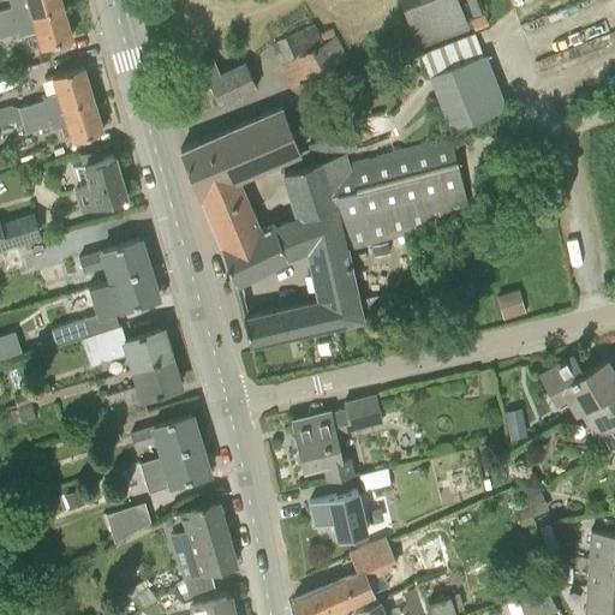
[(0,22),(61,5),(60,0),(9,0),(11,6),(0,9),(0,22)]
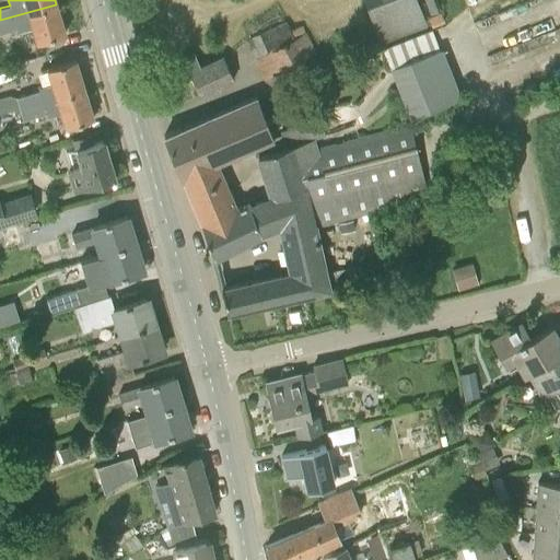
[(416,0),(364,0),(372,20),(363,24),(371,44),(380,39),(380,41),(426,24),(416,0)]
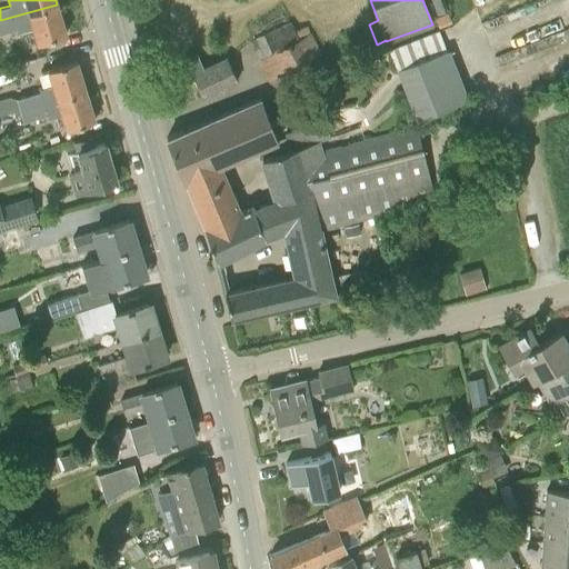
[(447,10),(442,0),(430,0),(437,15),(447,10)]
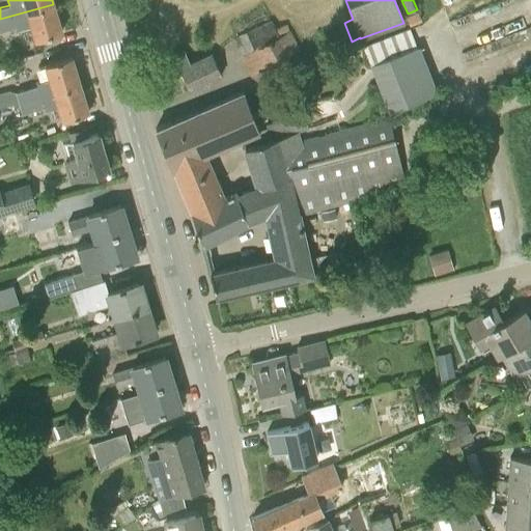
[(61,31),(53,4),(0,19),(0,31),(17,26),(18,30),(29,26),(32,39),(61,31)]
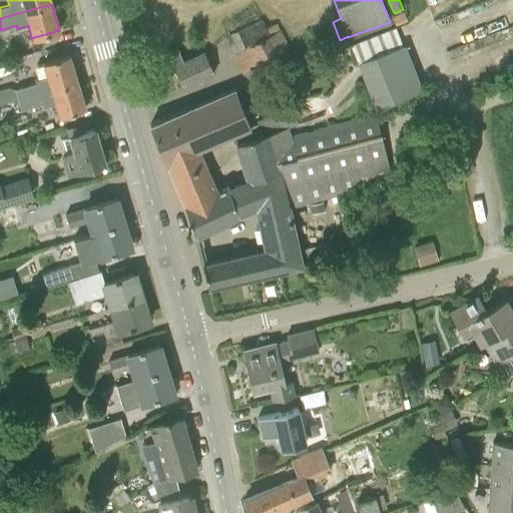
[(391,16),(395,25),(407,20),(403,11),(391,16)]
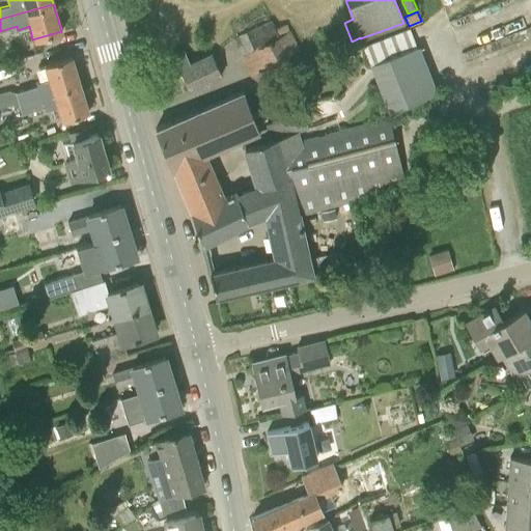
[(275,28),(272,22),(235,38),(251,74),(259,70),(266,84),(307,65),(289,30),(285,24),(275,28)]
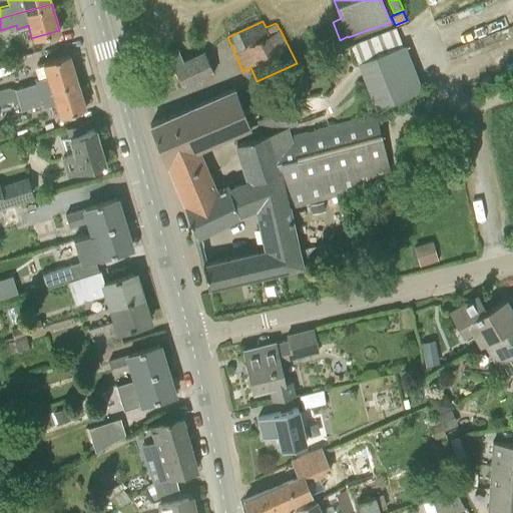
[(421,87),(404,43),(402,44),(396,28),(351,45),(376,107),(403,97),(402,96),(421,87)]
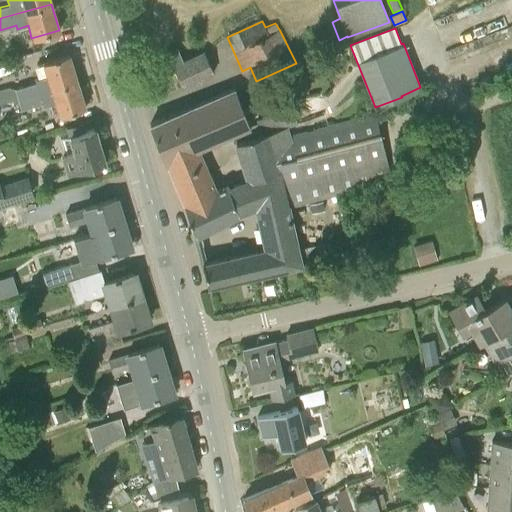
[(167,53),(173,66),(183,62),(177,48),(167,53)]
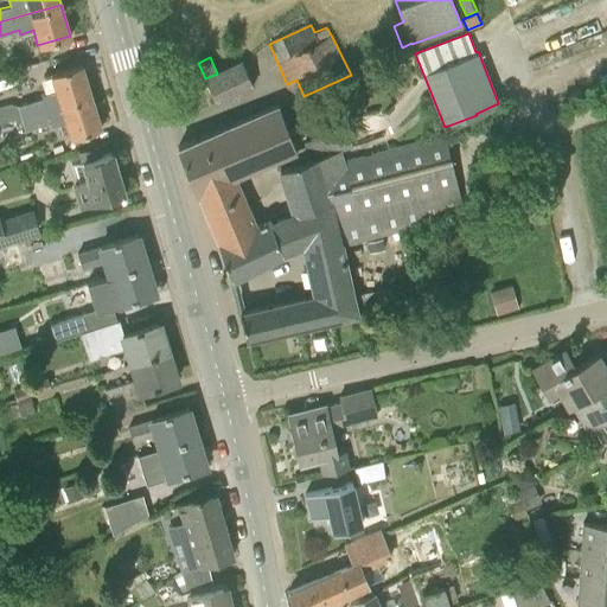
[(217,74),(205,78),(205,80),(208,84),(216,102),(253,85),(242,62),(217,74)]
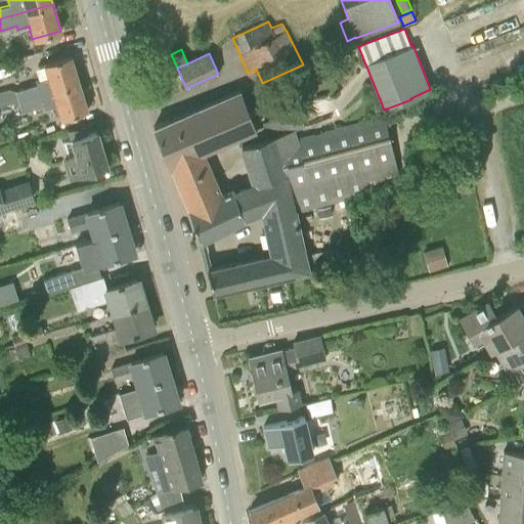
[(37,84),(14,91),(17,101),(79,83),(71,55),(42,63),(46,79),(36,82),(37,84)]
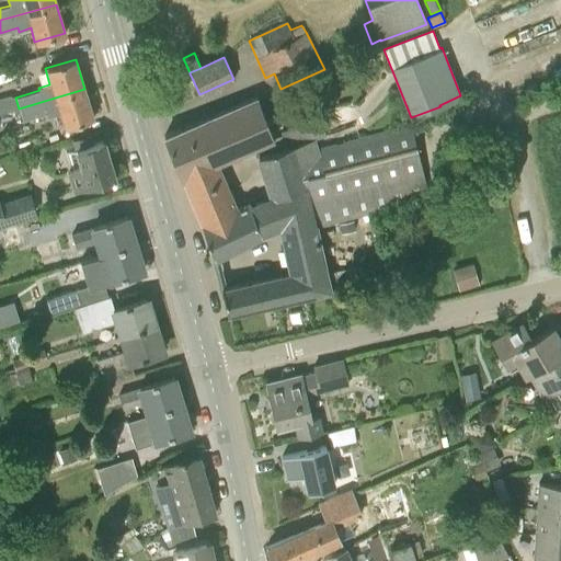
[(84,89),(19,109),(22,121),(46,113),(47,116),(59,113),(64,128),(93,118),(84,89)]
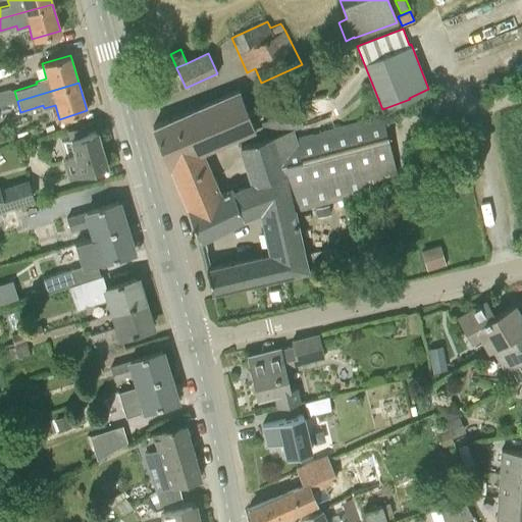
[(0,105),(12,103),(8,90),(0,91),(0,105)]
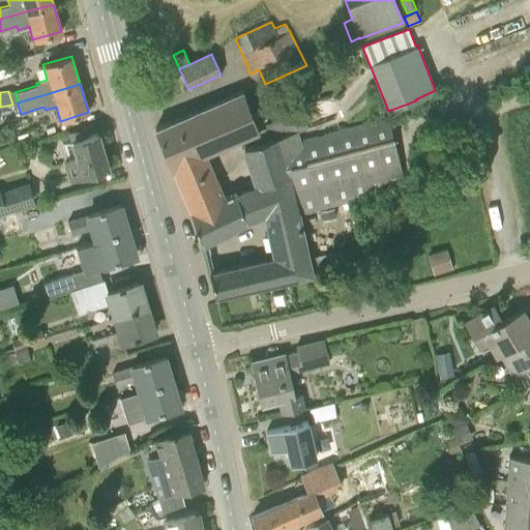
[(155,127),(172,168),(206,153),(206,154),(259,134),(242,92),(155,127)]
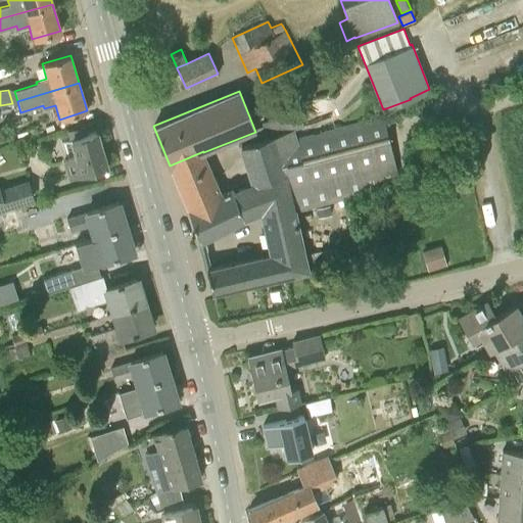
[(295,139),(292,130),(303,127),(298,111),(262,123),(266,138),(240,146),(251,184),(221,192),(203,152),(203,151),(170,165),(181,193),(188,209),(199,240),(199,242),(244,221),(243,219),(259,214),(259,216),(293,208),(293,209),(399,184),(383,117),(295,139)]
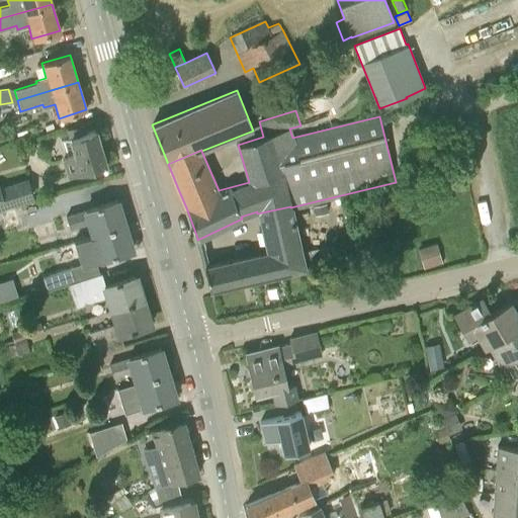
[(105,164),(95,130),(63,140),(67,156),(63,157),(68,174),(105,164)]
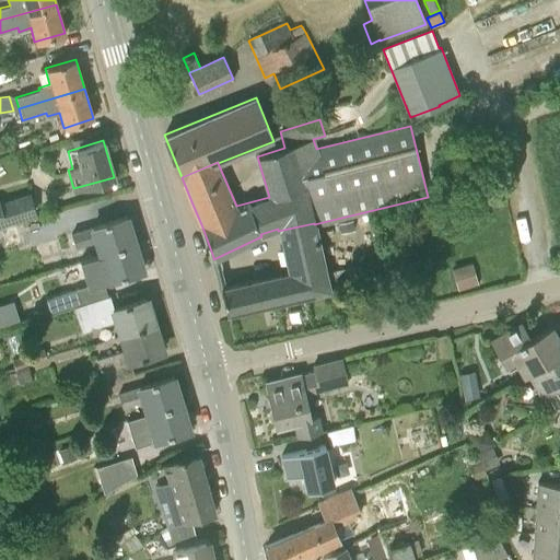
[(31,195),(0,205),(0,224),(36,213),(31,195)]
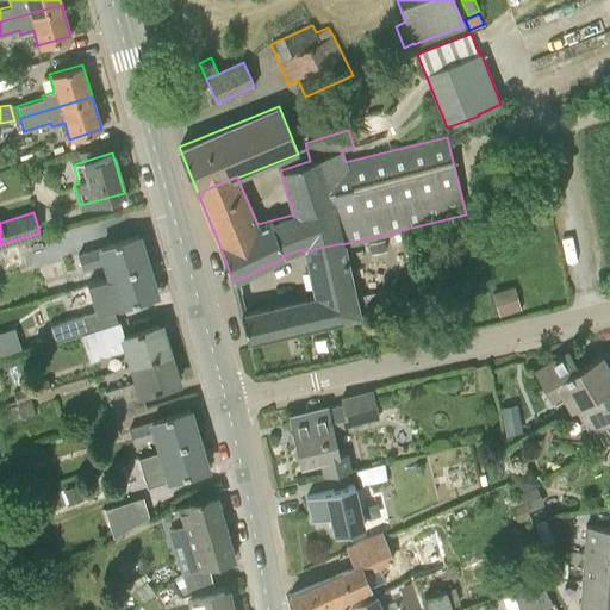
[(109,278),(147,266),(142,247),(141,248),(137,236),(79,253),(82,265),(104,260),(109,278)]
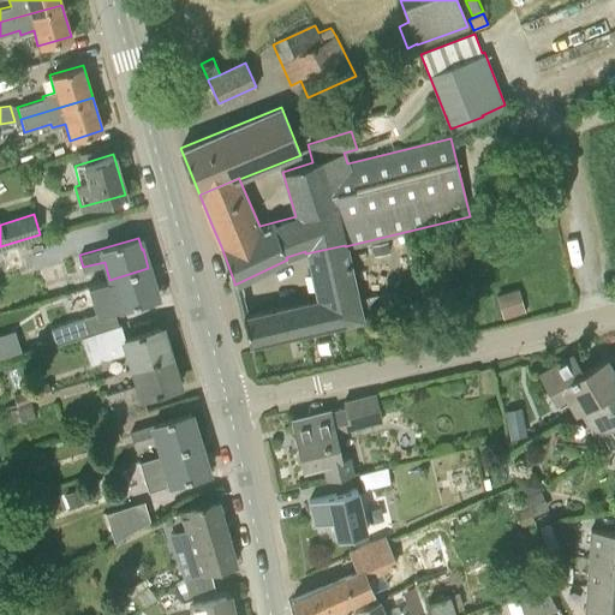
[(387,242),(371,245),(374,256),(389,252),(387,242)]
